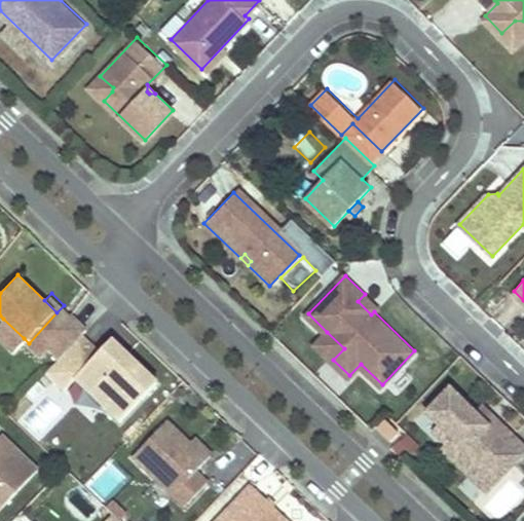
[(378,306),(365,294),(358,301),(371,314),(374,311),(378,306)]
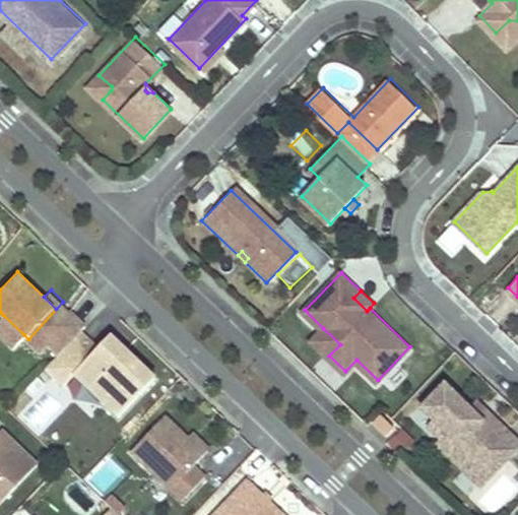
[(63,315),(69,308),(63,302),(56,309),(63,315)]
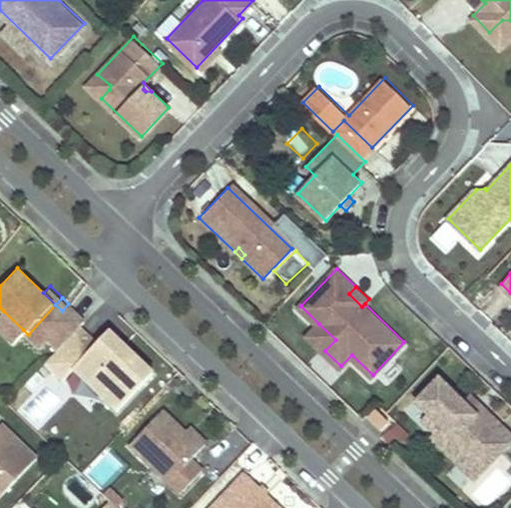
[(79,325),(84,319),(68,304),(62,311),(55,305),(28,335),(38,345),(45,339),(56,349),(79,325)]
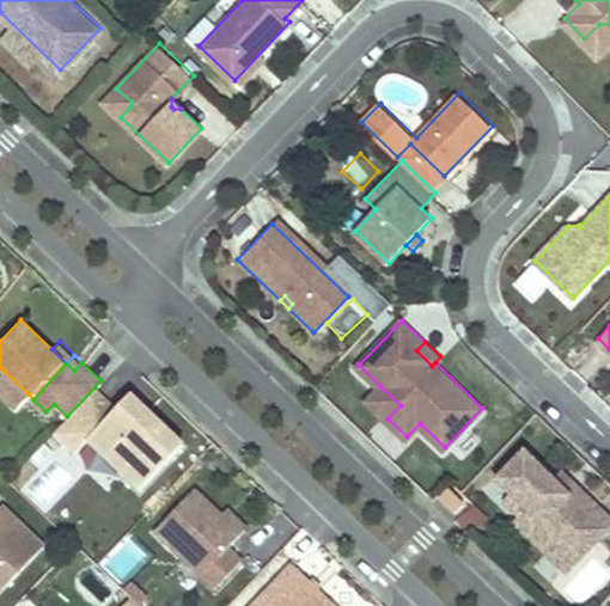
[(28,393),(4,371),(0,373),(0,392),(14,406),(28,393)]
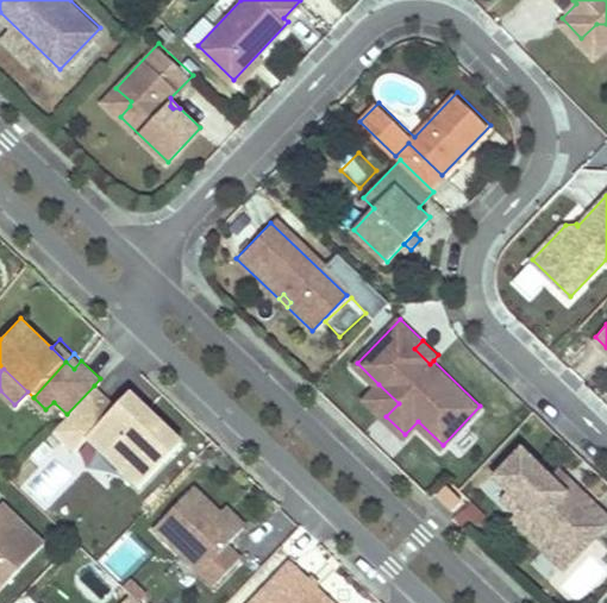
[(399,403),(379,384),(367,397),(386,416),(399,403)]
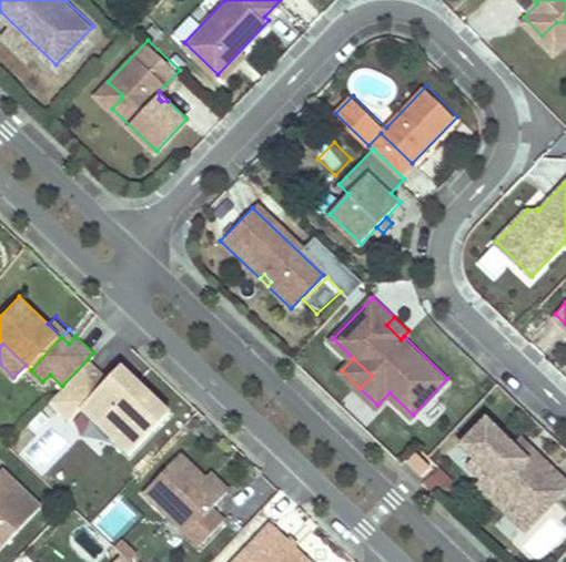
[(169,409),(120,363),(107,377),(99,386),(93,380),(101,371),(88,359),(62,386),(51,398),(70,416),(82,404),(130,450),(169,409)]
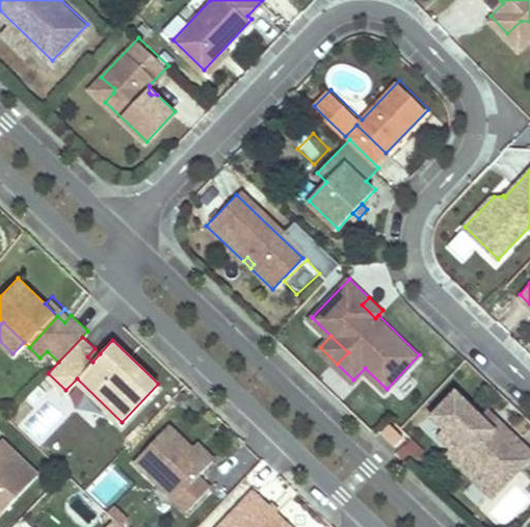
[(93,362),(100,353),(95,348),(87,357),(93,362)]
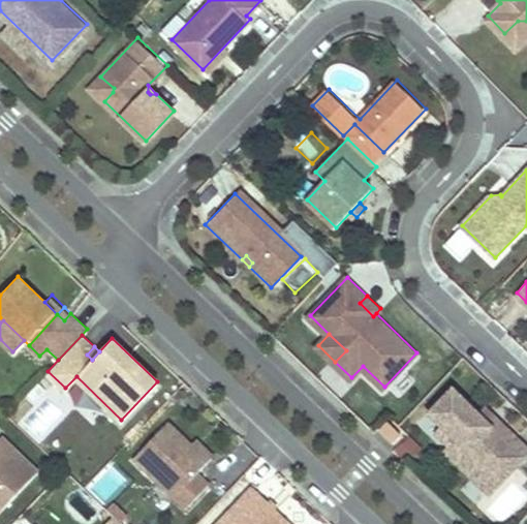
[(454,388),(430,413),(443,426),(438,430),(453,444),(458,439),(487,466),(475,478),(491,492),(526,456),(512,441),(518,435),(499,418),(493,426),(481,413),(454,388)]
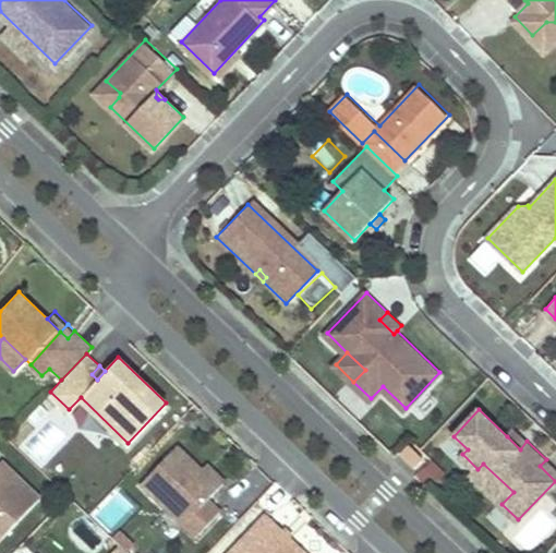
[(527,441),(515,429),(507,436),(520,449),(527,441)]
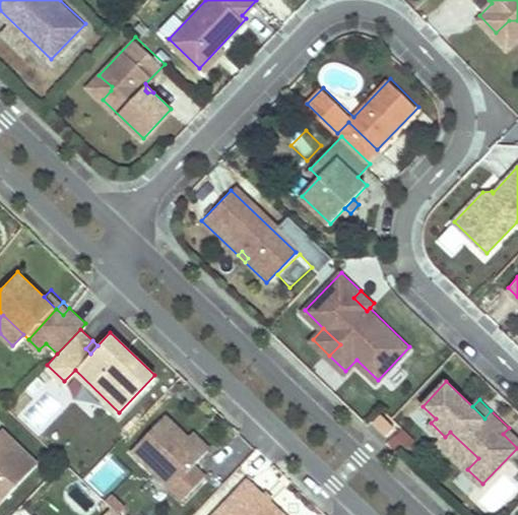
[(193,462),(204,451),(188,435),(165,412),(131,448),(183,497),(205,473),(193,462)]
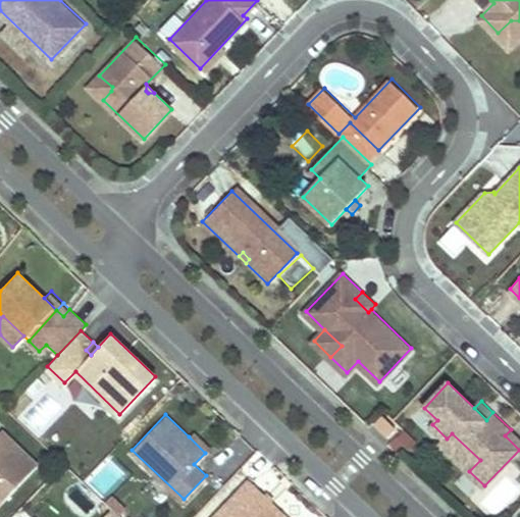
[(397,426),(382,414),(374,421),(388,434),(397,426)]
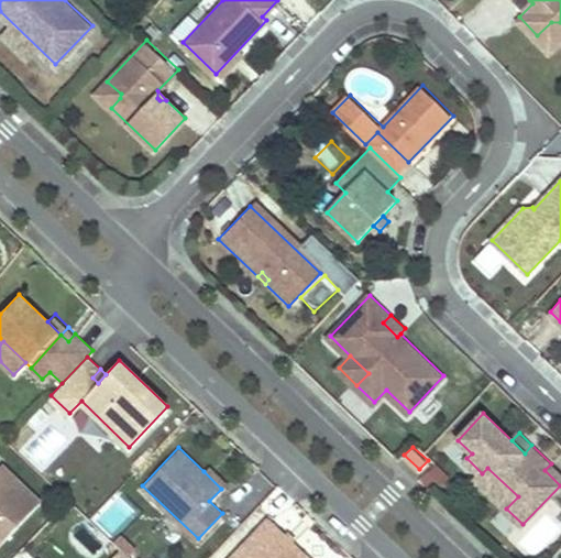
[(439,488),(451,470),(433,457),(421,476),(439,488)]
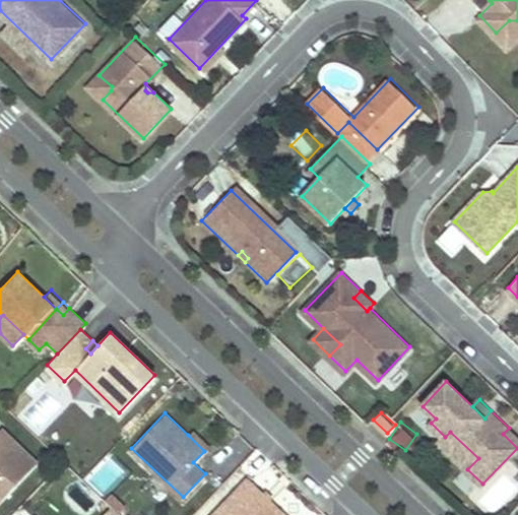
[(517,436),(509,428),(503,434),(517,448),(517,436)]
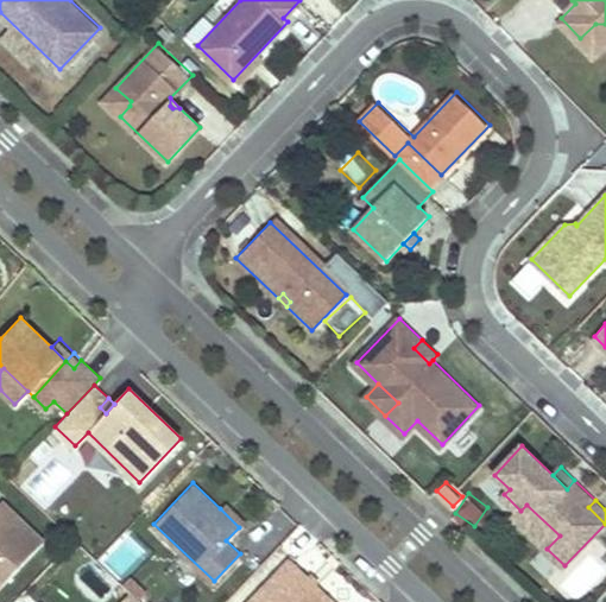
[(245,521),(225,502),(220,508),(239,527),(245,521)]
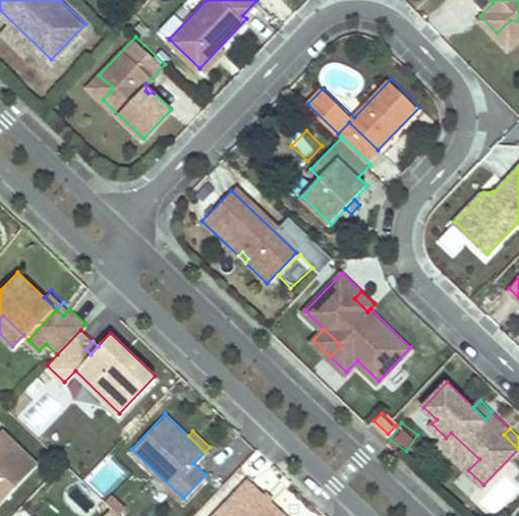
[(479,459),(451,433),(446,438),(440,444),(468,470),(479,459)]
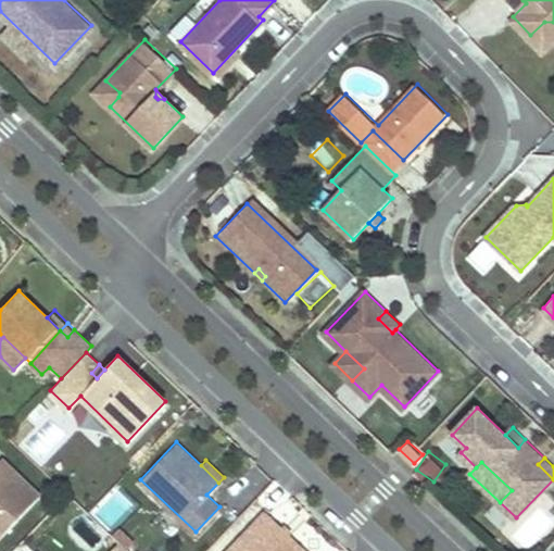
[(0,535),(36,498),(0,463),(0,535)]
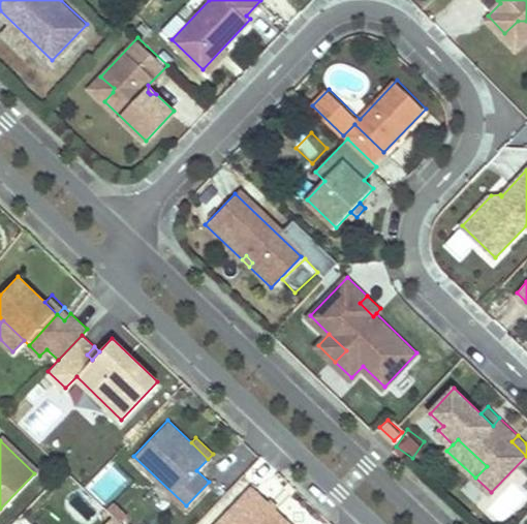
[(290,523),(251,486),(214,523),(290,523)]
